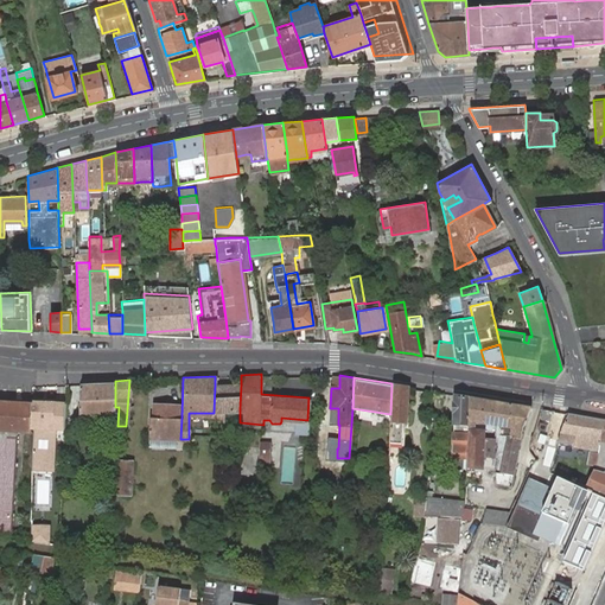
[(78,414),(114,413),(115,407),(115,381),(80,382),(78,414)]
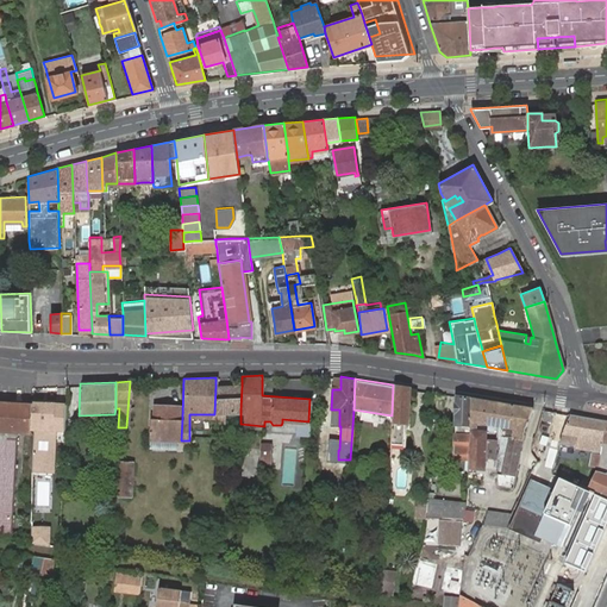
[(392,415),(389,443),(400,443),(402,423),(406,423),(408,387),(393,385),(392,415)]
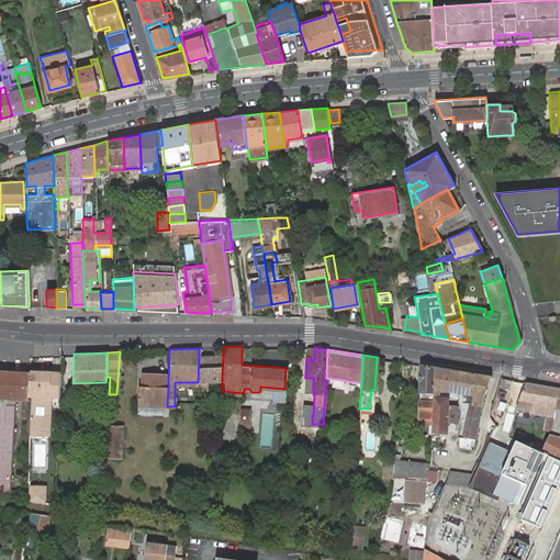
[(199,356),(198,382),(198,390),(205,390),(205,378),(222,378),(223,356),(199,356)]
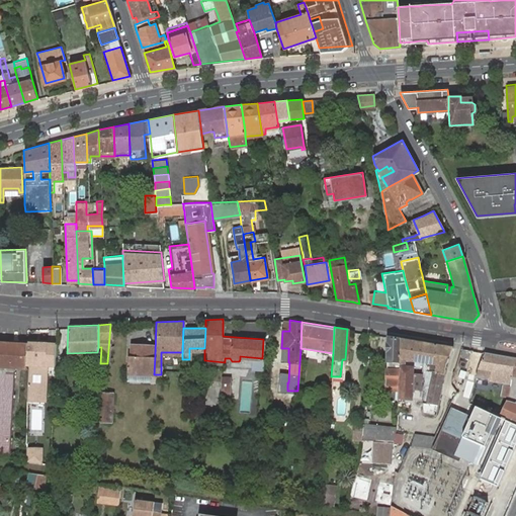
[(399,338),(387,336),(384,389),(398,389),(401,355),(399,338)]
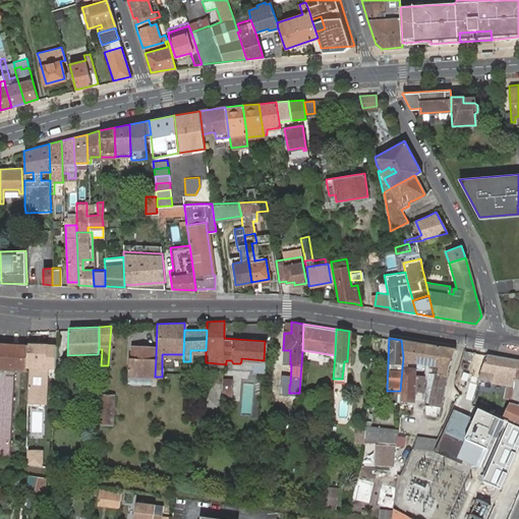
[(403,357),(400,391),(399,401),(402,402),(402,399),(423,402),(422,414),(437,416),(443,384),(447,365),(453,348),(401,340),(403,357)]
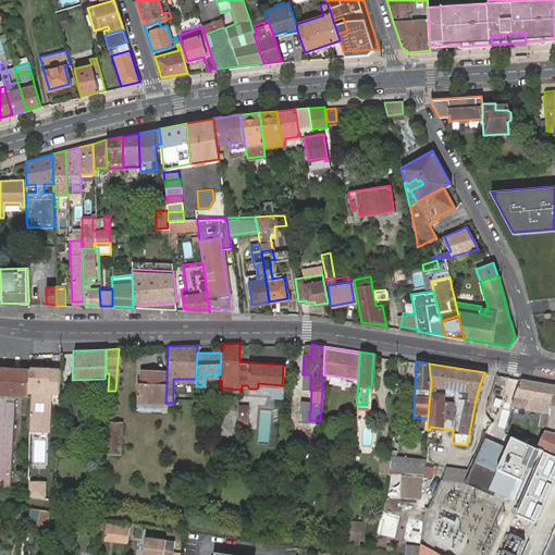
[(0,491),(13,493),(19,392),(28,392),(29,373),(29,367),(0,365),(0,491)]
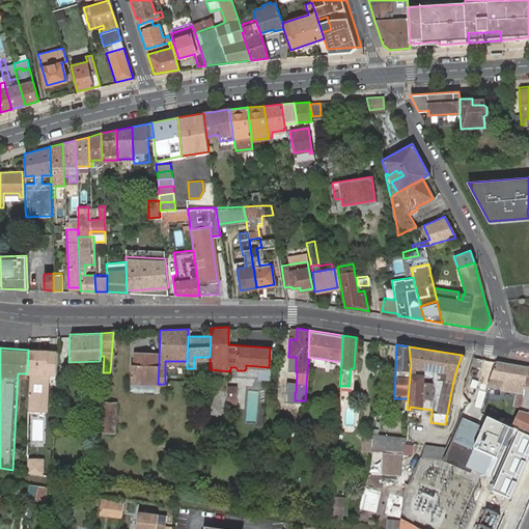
[(56,351),(28,350),(27,373),(26,410),(47,410),(48,373),(55,373),(56,351)]
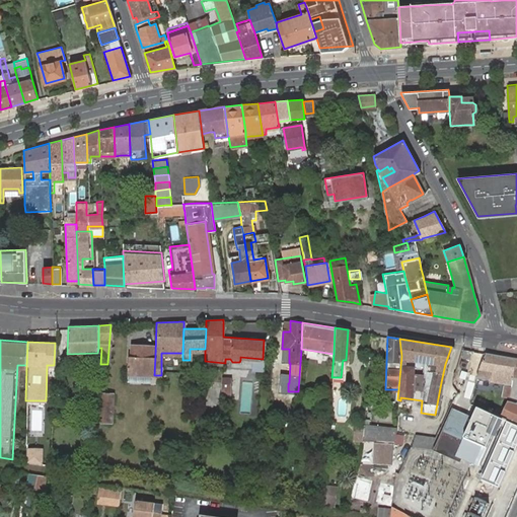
[(150,375),(150,382),(154,381),(154,375),(155,356),(152,356),(152,345),(130,344),(130,356),(127,355),(126,374),(150,375)]
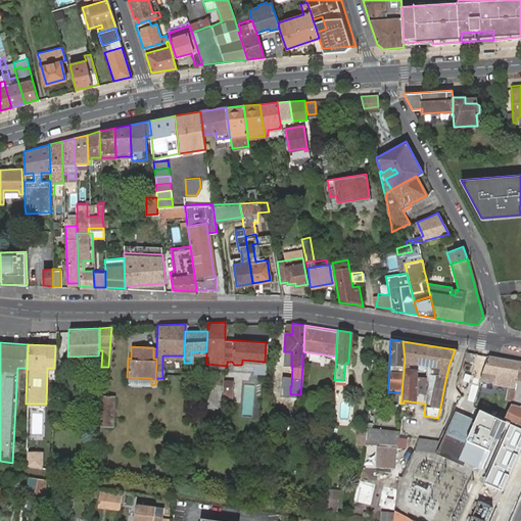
[(520,361),(488,354),(480,371),(478,380),(504,384),(504,386),(506,387),(504,398),(510,399),(520,361)]
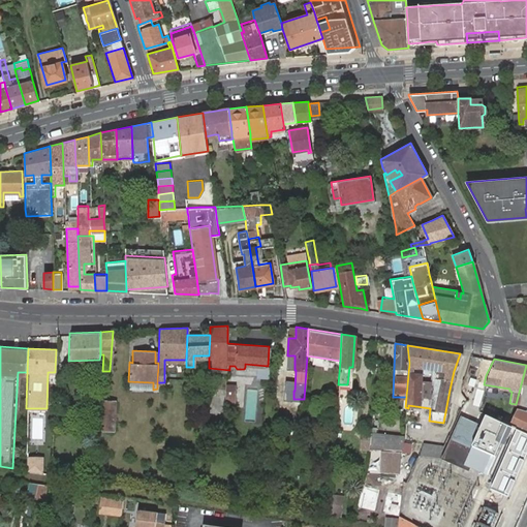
[(526,365),(516,404),(523,406),(526,407),(526,365)]
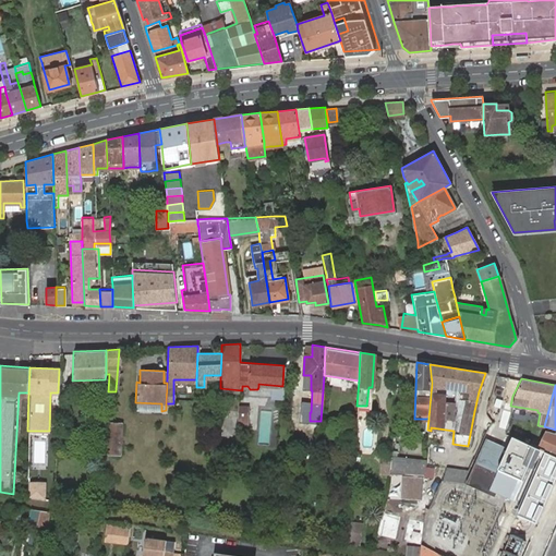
[(237,405),(237,423),(245,424),(246,405),(237,405)]
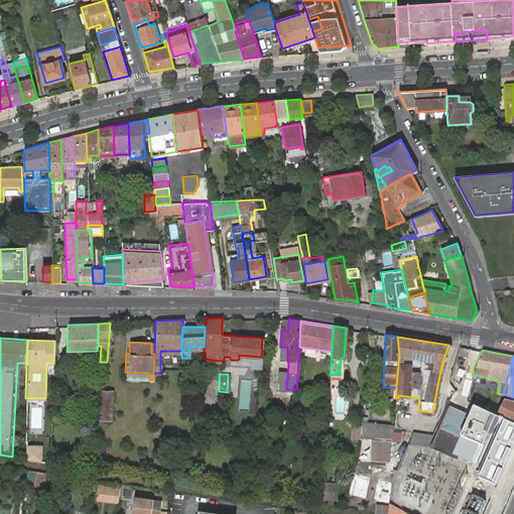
[(101,390),(100,418),(110,418),(112,390),(101,390)]
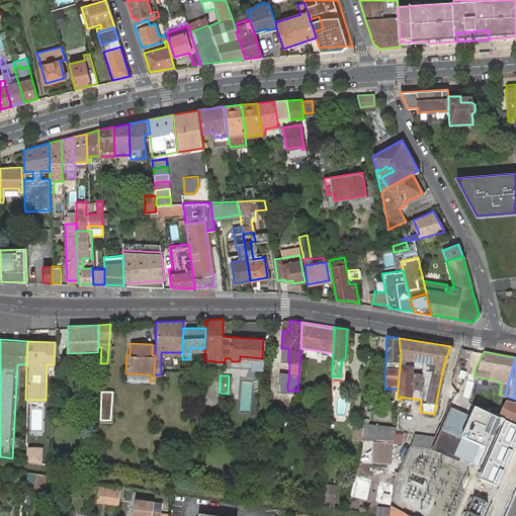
[(505,401),(499,416),(515,423),(515,404),(513,403),(512,403),(505,401)]
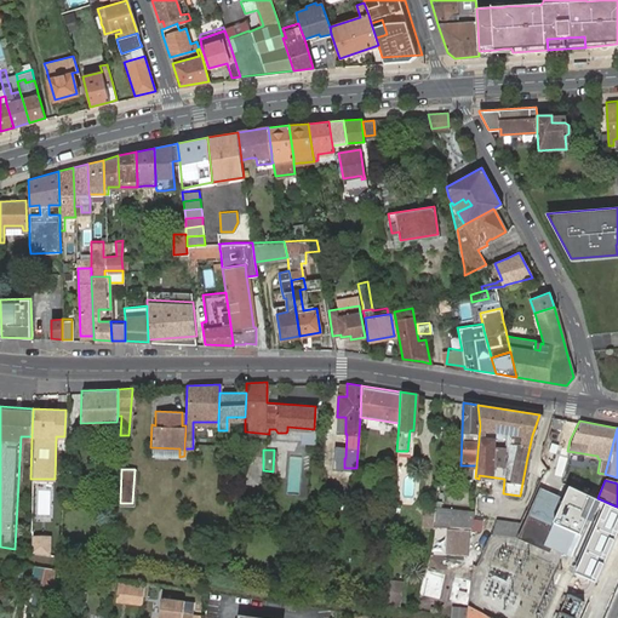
[(617,507),(598,498),(567,485),(561,497),(550,522),(611,548),(617,530),(617,507)]
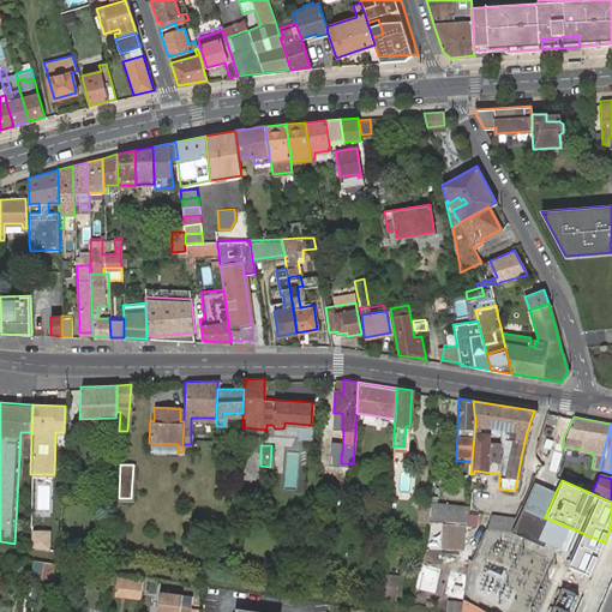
[(556,492),(534,483),(523,507),(545,517),(556,492)]
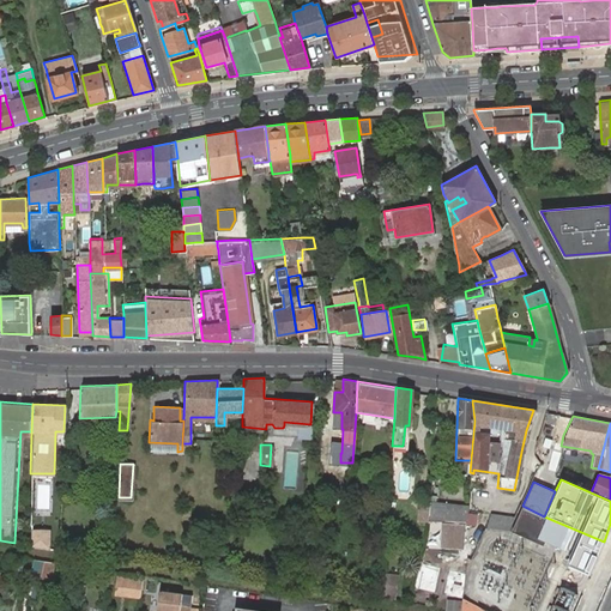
[(62,497),(62,525),(74,525),(74,497),(62,497)]
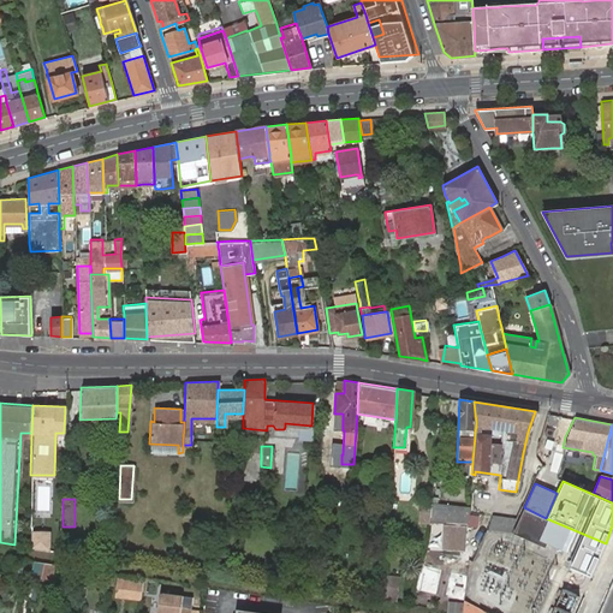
[(428,521),(429,506),(421,505),(420,521),(428,521)]
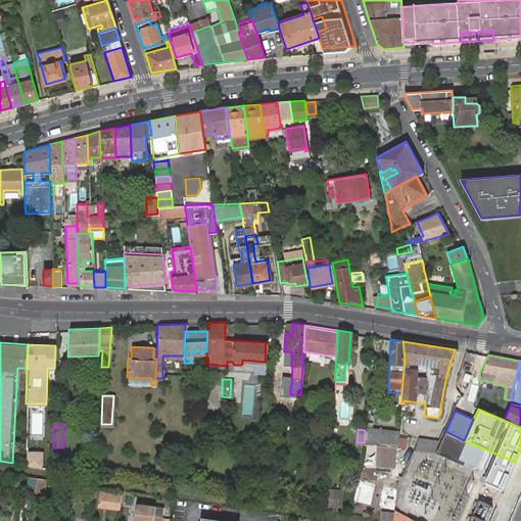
[(370,429),(370,443),(394,443),(394,430),(387,430),(387,431),(379,431),(379,429),(370,429)]
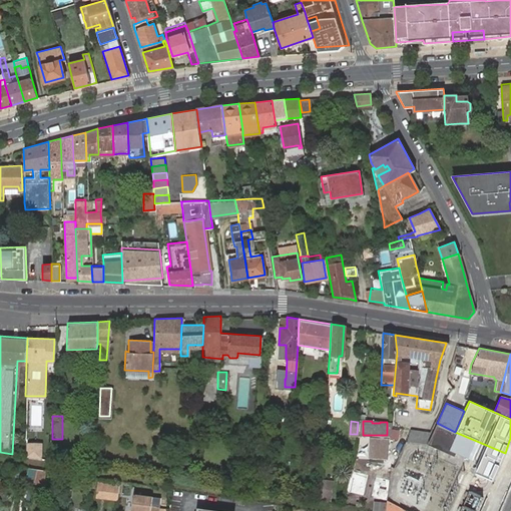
[(455,432),(437,423),(428,444),(449,453),(450,450),(474,461),(472,464),(495,474),(505,453),(455,432)]
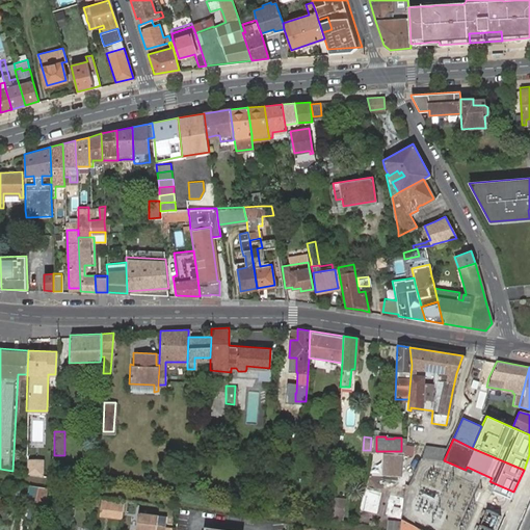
[(441,458),(442,445),(423,444),(422,457),(441,458)]
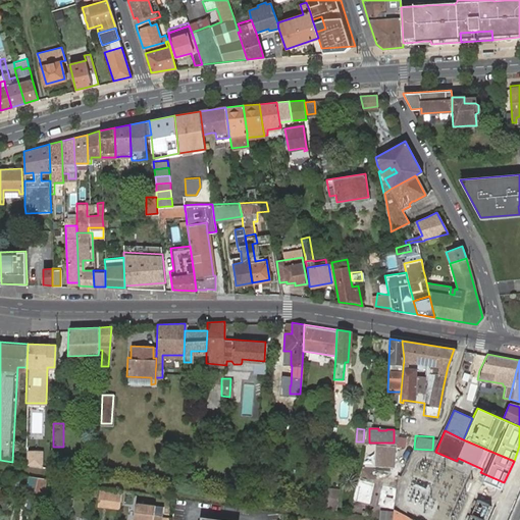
[(377,445),(376,457),(390,463),(392,446),(377,445)]
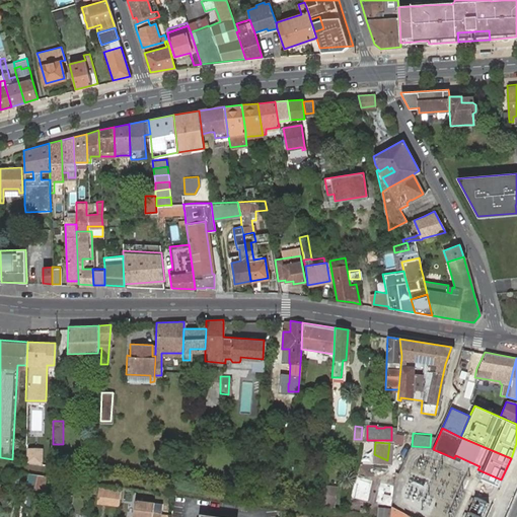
[(24,446),(24,461),(43,463),(44,446),(24,446)]
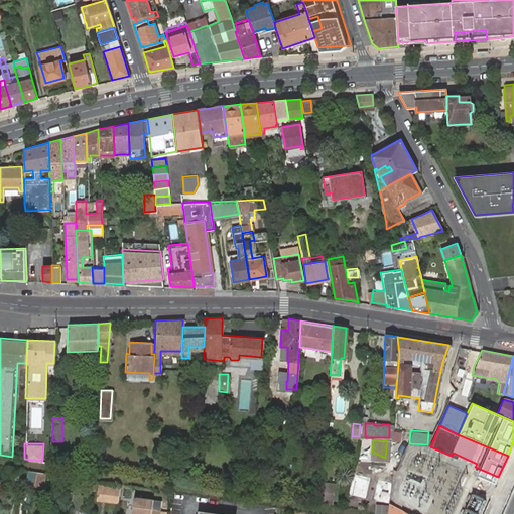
[(41,481),(42,471),(26,470),(25,480),(41,481)]
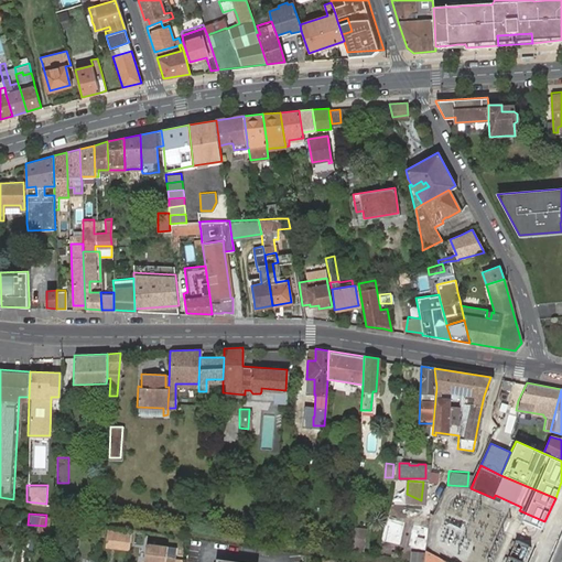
[(50,521),(45,551),(64,554),(68,525),(50,521)]
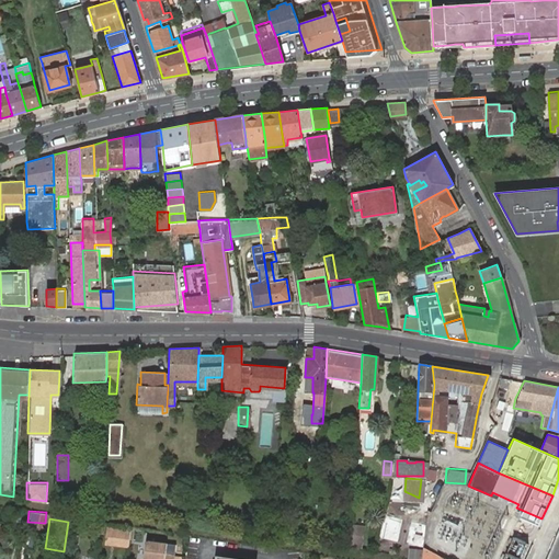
[(516,558),(534,526),(521,520),(500,558),(516,558)]
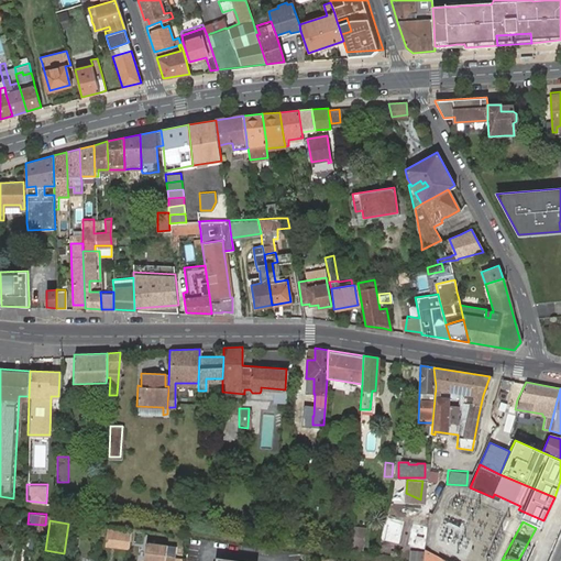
[(352,525),(348,549),(362,551),(366,527),(352,525)]
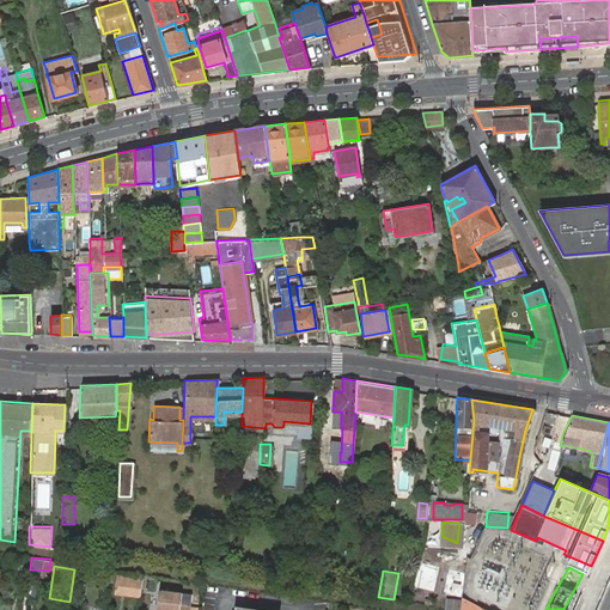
[(144,593),(146,579),(121,575),(119,590),(144,593)]
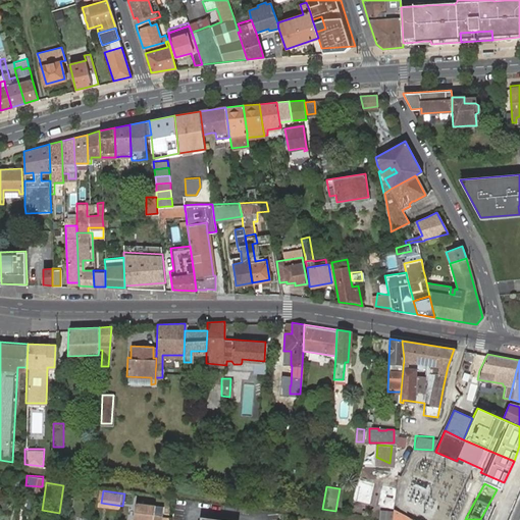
[(157,503),(139,500),(135,519),(162,519),(164,513),(156,512),(157,503)]
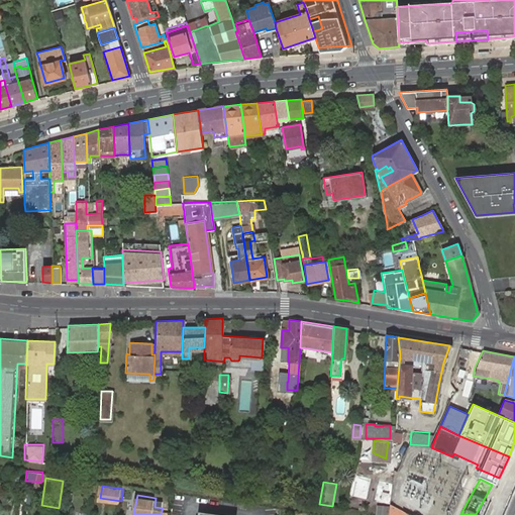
[(164,499),(156,498),(155,507),(163,508),(164,499)]
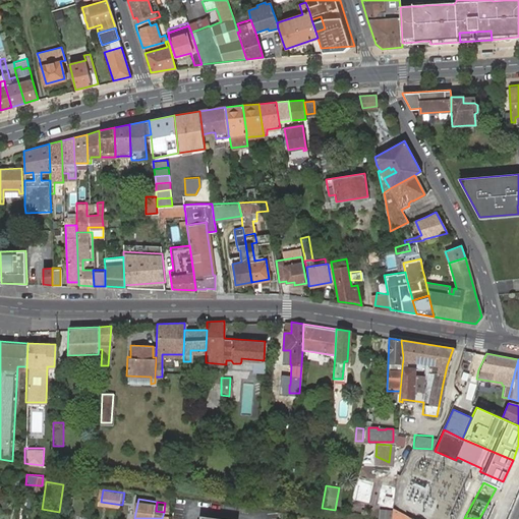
[(392,507),(390,518),(408,518),(410,517),(392,507)]
